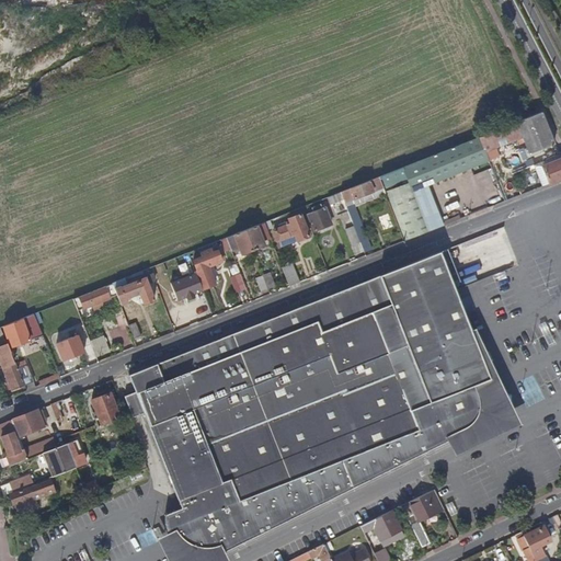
[(556,146),(544,115),(513,126),(480,139),(490,163),(500,159),(496,150),(524,139),(529,156),(556,146)]
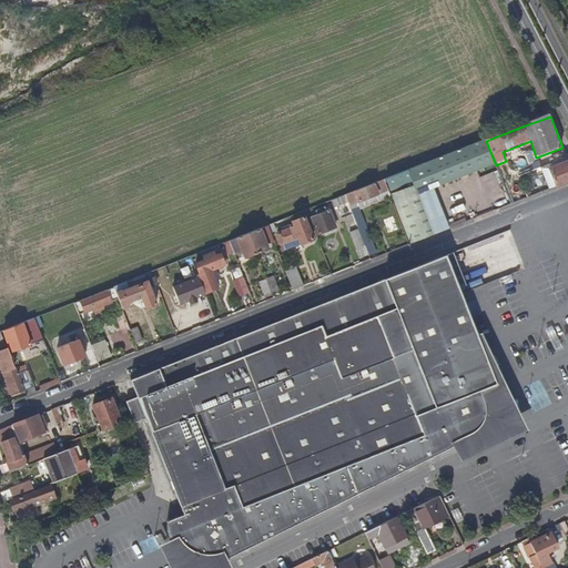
[(456,226),(440,186),(496,165),(486,141),(436,161),(408,172),(413,183),(389,192),(386,181),(383,182),(389,198),(408,245),(456,226)]
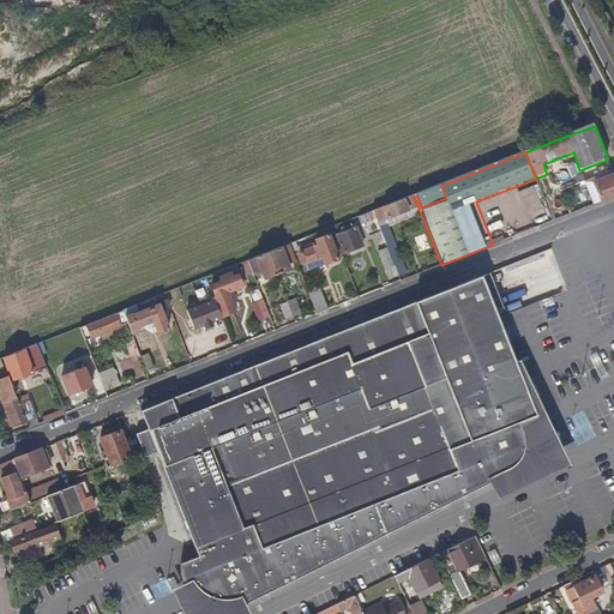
[(613,168),(585,180),(594,204),(613,196),(613,168)]
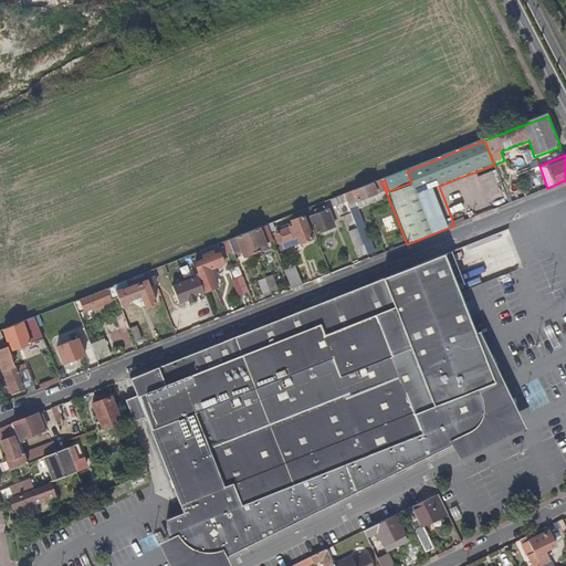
[(388,191),(411,182),(407,171),(385,180),(388,191)]
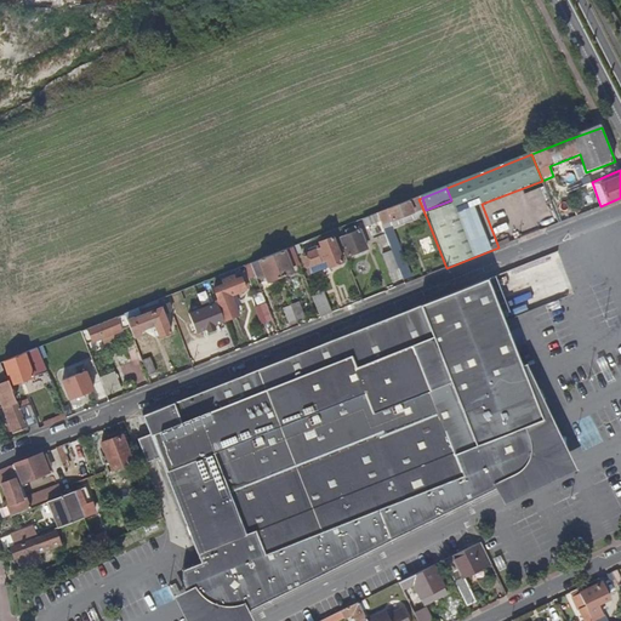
[(410,278),(392,229),(426,216),(419,199),(399,206),(377,215),(380,223),(392,254),(398,271),(403,281),(410,278)]
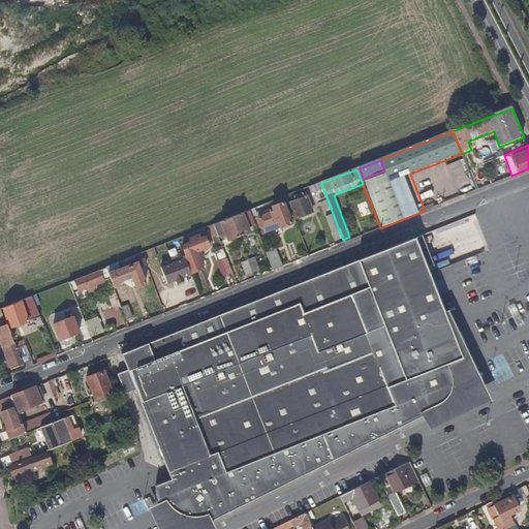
[(311,195),(323,190),(321,183),(309,188),(311,195)]
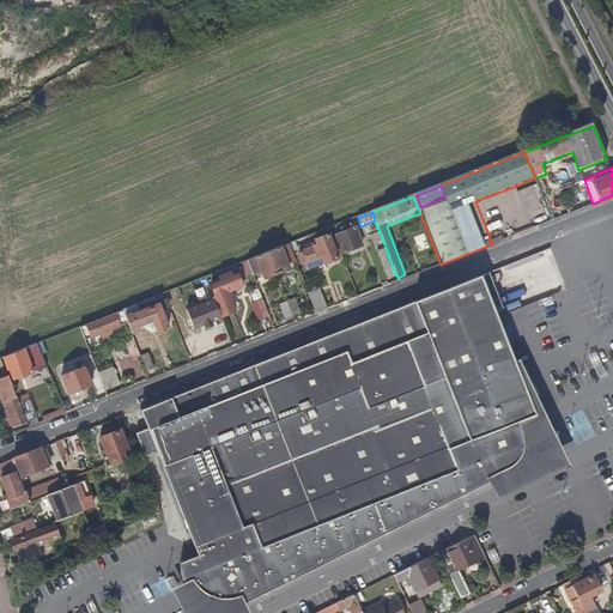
[(360,247),(353,228),(351,229),(341,232),(335,235),(343,254),(360,247)]
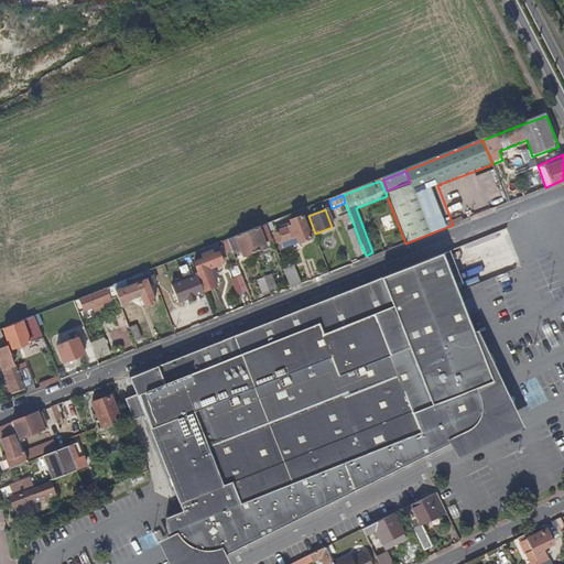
[(310,237),(302,217),(290,221),(291,223),(285,225),(286,227),(274,231),(280,248),(310,237)]
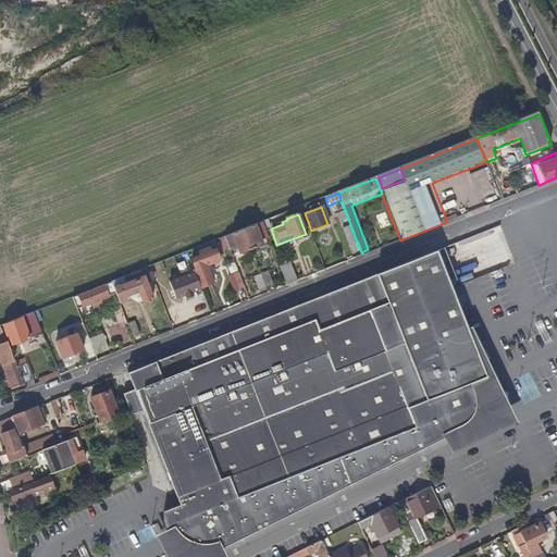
[(264,238),(261,230),(264,227),(262,223),(243,231),(251,250),(262,246),(260,240),(264,238)]
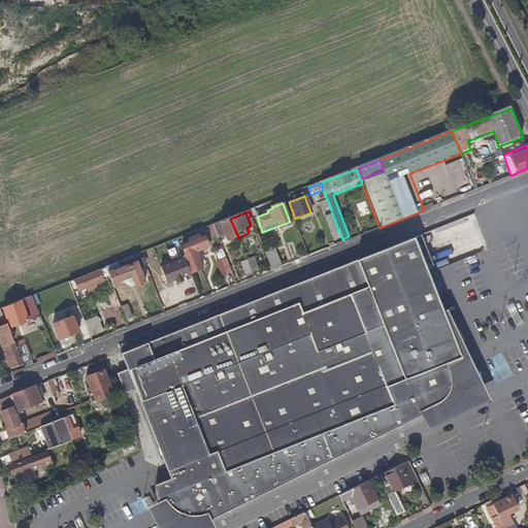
[(338,230),(333,216),(324,219),(330,233),(338,230)]
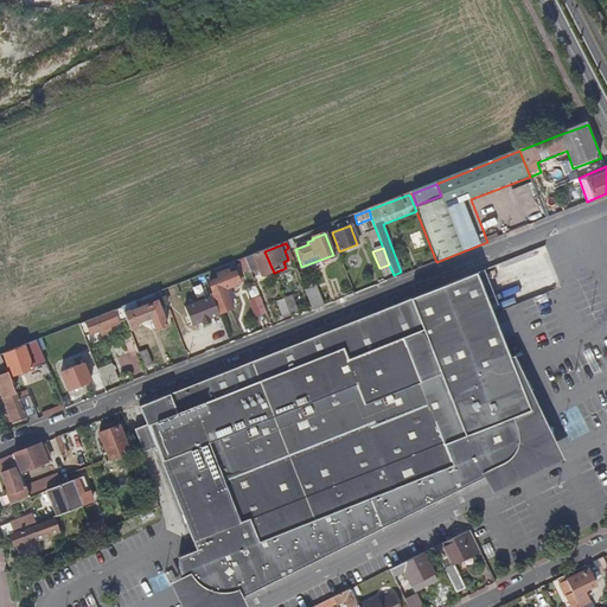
[(274,273),(264,251),(244,260),(249,272),(250,274),(259,270),(262,278),(274,273)]
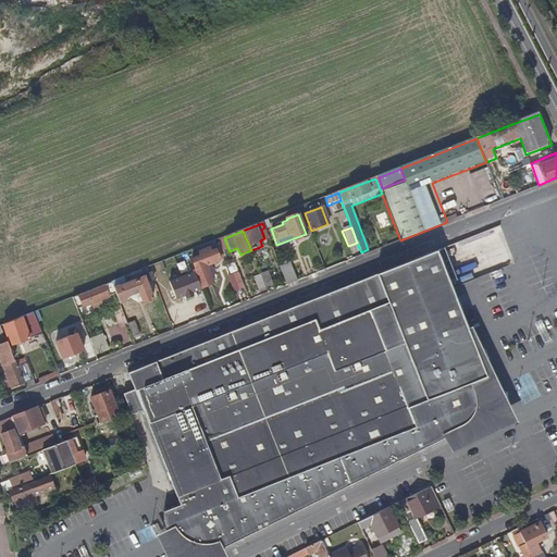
[(229,249),(224,238),(222,239),(219,240),(223,251),(229,249)]
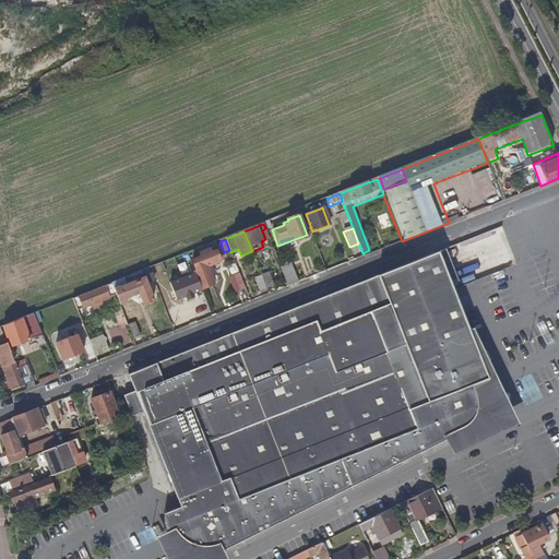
[(207,265),(221,261),(216,250),(212,252),(210,248),(200,252),(201,257),(200,257),(191,260),(194,269),(195,269),(202,287),(214,283),(207,265)]
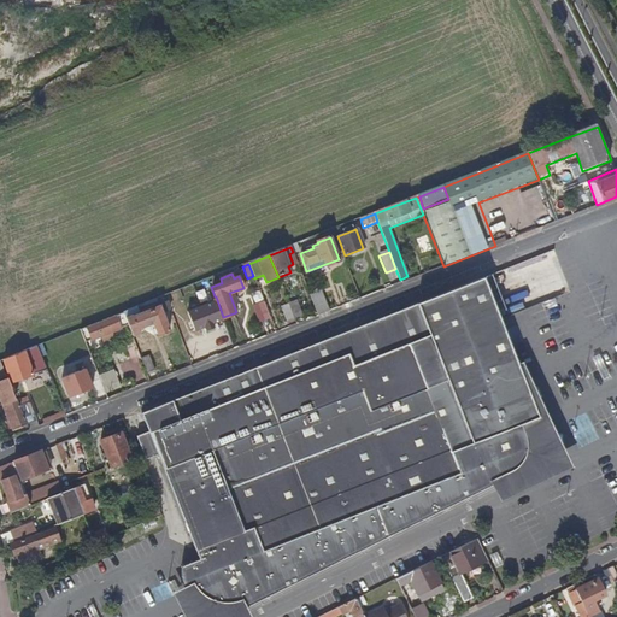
[(483,278),(141,413),(148,432),(136,438),(145,458),(157,453),(199,559),(181,568),(181,574),(182,580),(183,586),(186,591),(188,595),(192,599),(195,603),(199,606),(203,609),(209,611),(213,613),(219,615),(225,615),(230,613),(241,610),(510,477),(513,474),(519,469),(527,460),(532,453),(534,446),(536,439),(539,428),(539,418),(483,278)]
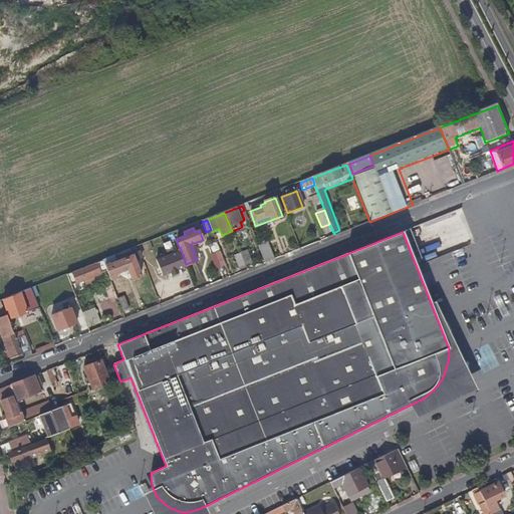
[(267,241),(257,244),(264,263),(274,260),(267,241)]
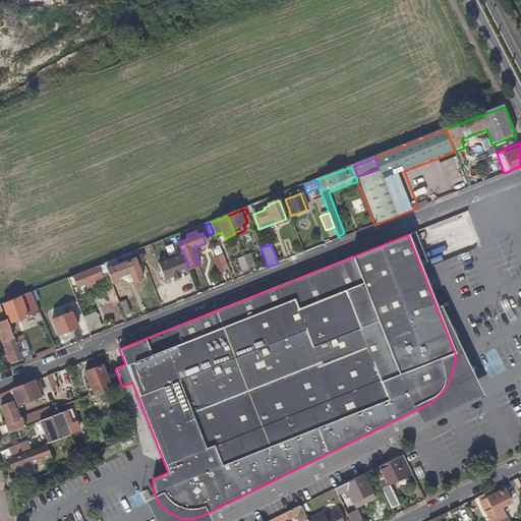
[(227,270),(221,252),(212,256),(218,273),(227,270)]
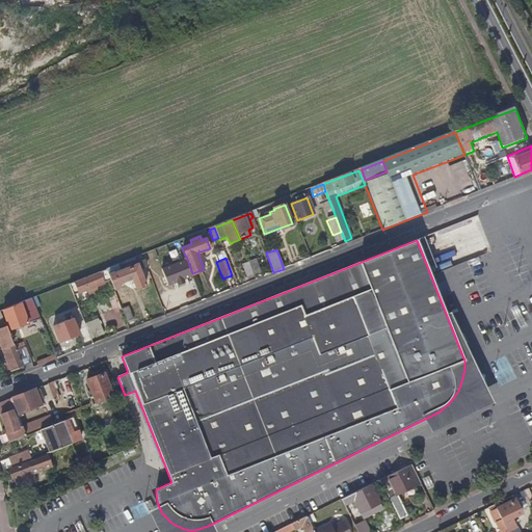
[(261,273),(256,260),(248,263),(254,275),(261,273)]
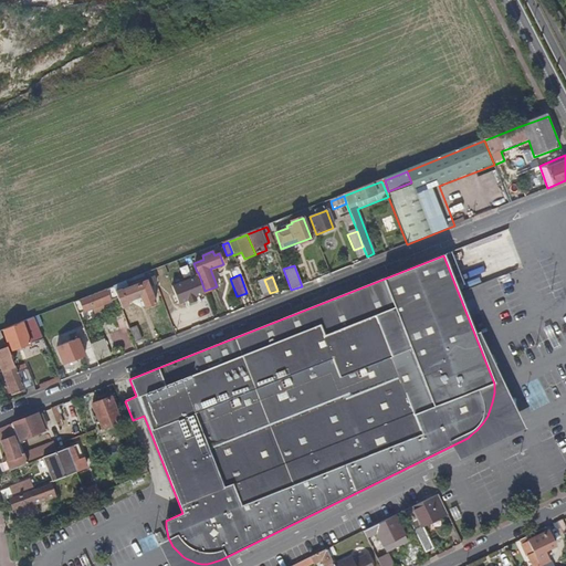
[(126,302),(140,296),(144,307),(155,303),(148,286),(155,283),(153,278),(145,280),(145,282),(126,289),(124,283),(112,289),(115,297),(119,307),(119,308),(127,305),(126,302)]
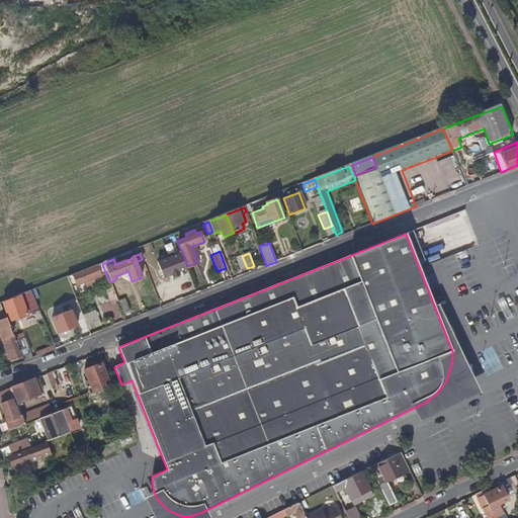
[(247,268),(242,256),(237,258),(242,271),(247,268)]
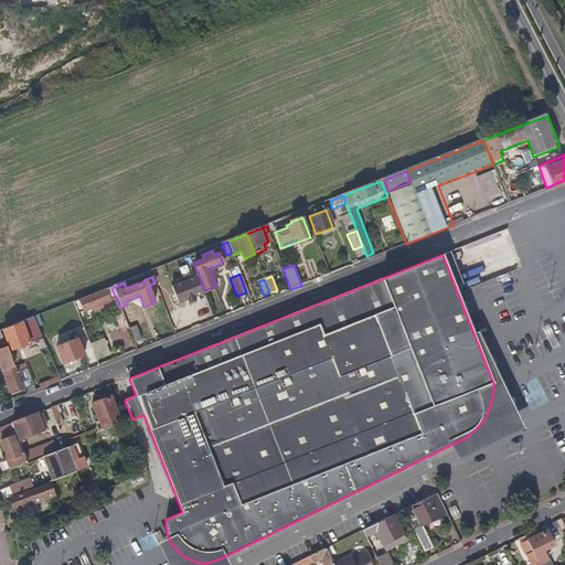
[(103,306),(109,304),(108,299),(115,297),(112,288),(74,302),(78,316),(93,310),(95,315),(104,311),(103,306)]
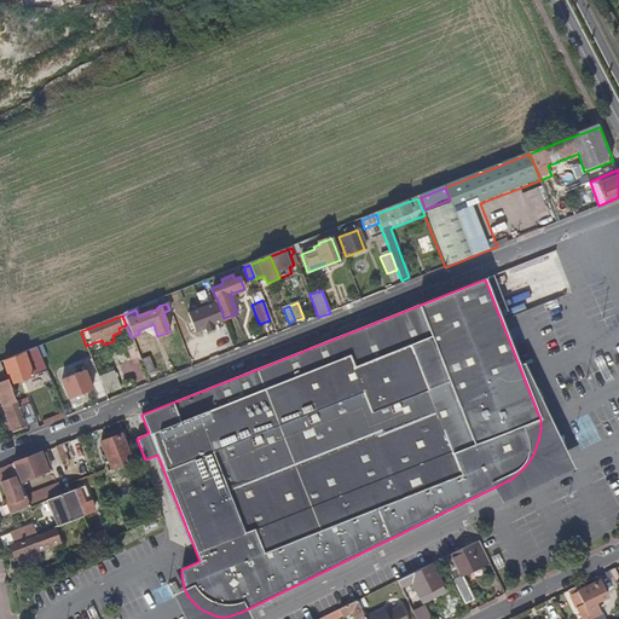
[(48,358),(44,346),(39,348),(42,357),(44,359),(48,358)]
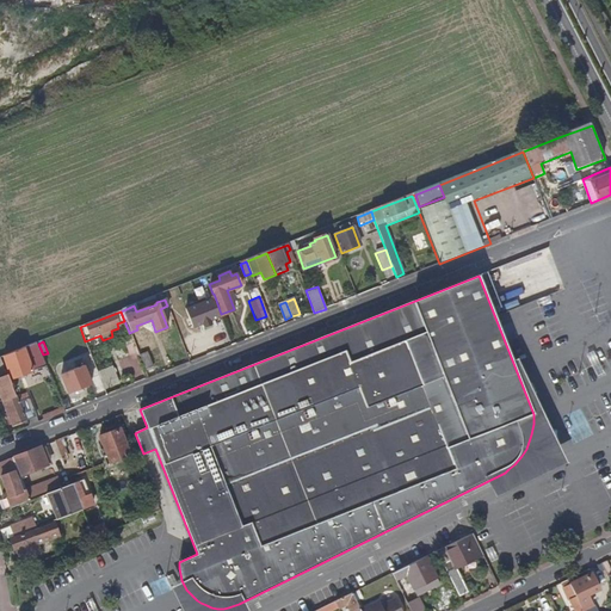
[(38,344),(28,347),(31,356),(34,355),(42,352),(38,344)]
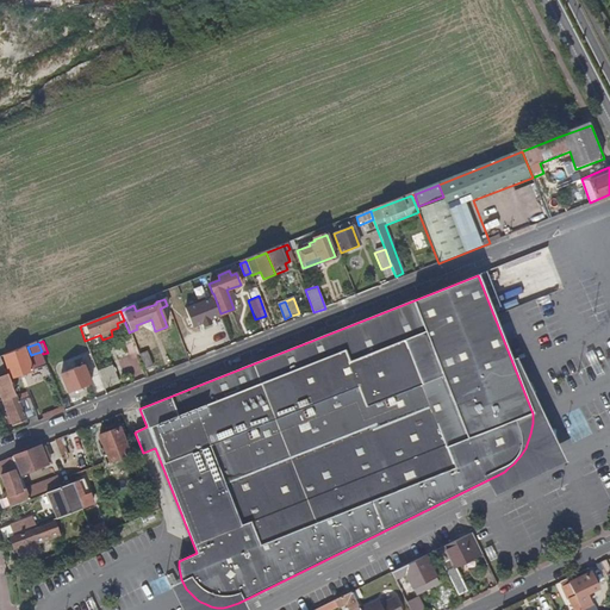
[(33,371),(25,348),(2,358),(12,379),(33,371)]
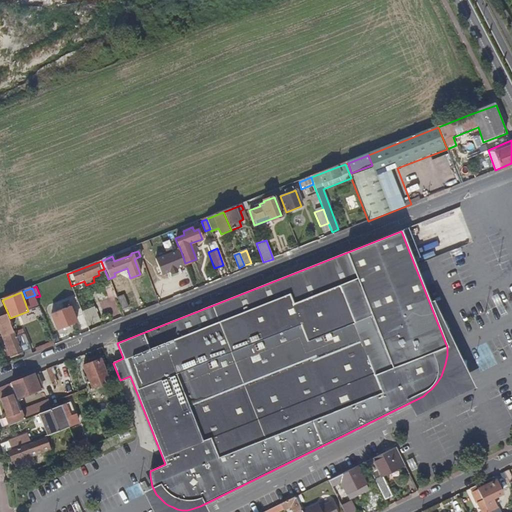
[(127,308),(123,296),(116,299),(121,310),(127,308)]
